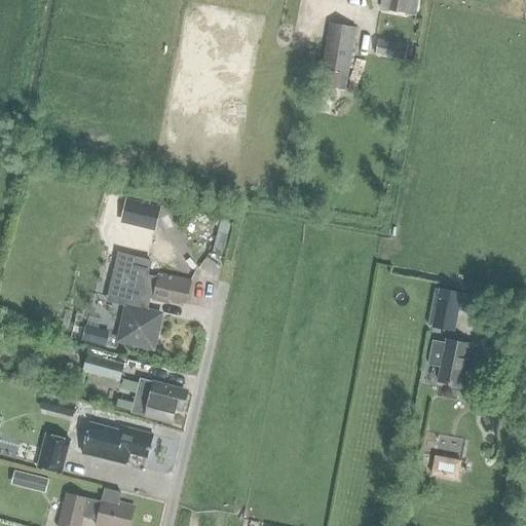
[(387,11),(415,16),(417,0),(386,0),(389,1),(387,11)]
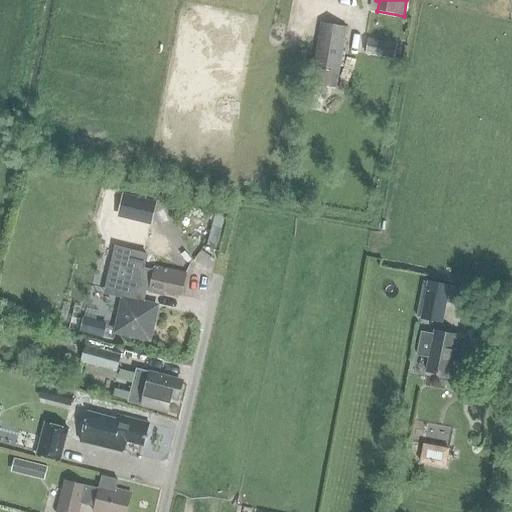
[(312,85),(308,111),(319,113),(324,87),(335,89),(346,27),(320,22),(309,84),(312,85)]
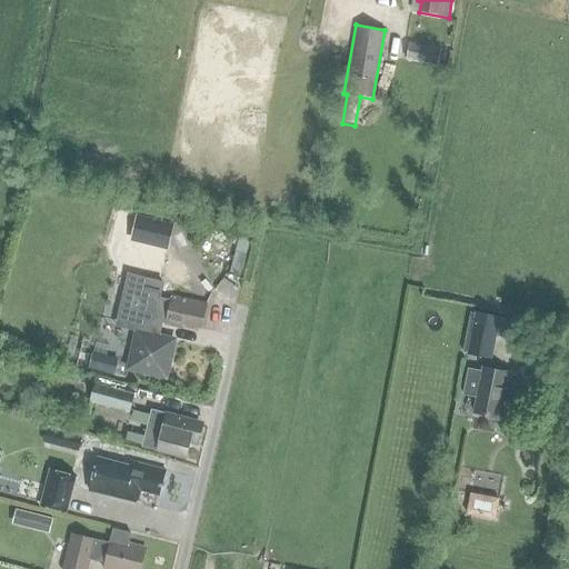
[(406,45),(405,61),(437,62),(437,46),(406,45)]
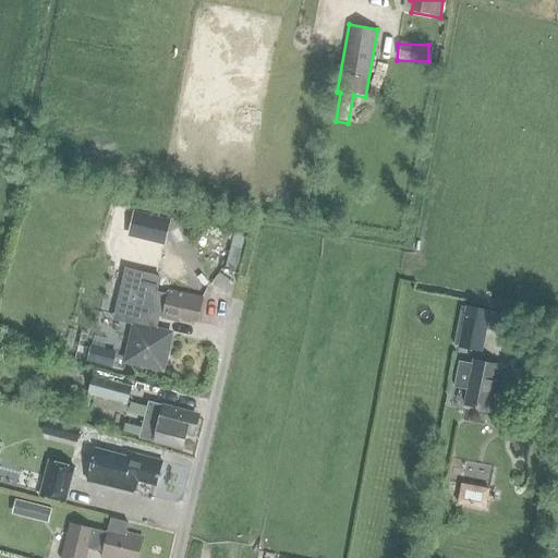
[(137,271),(129,311),(135,312),(123,361),(160,370),(169,334),(155,330),(159,315),(162,315),(161,318),(178,323),(179,318),(196,322),(202,299),(167,290),(166,294),(155,291),(159,276),(137,271)]
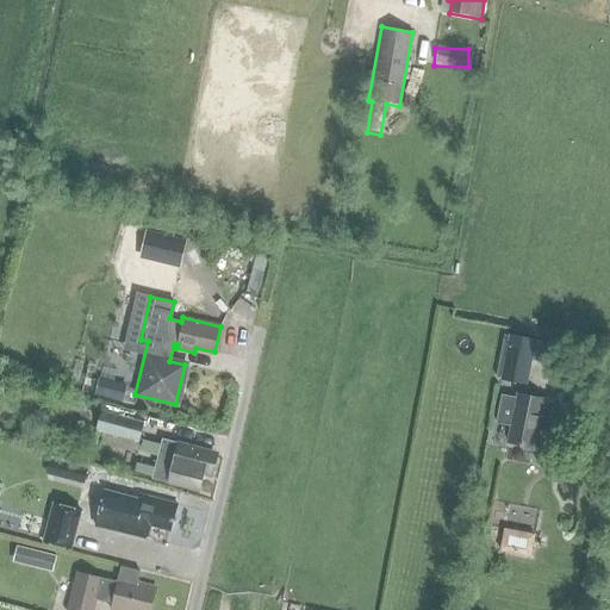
[(499,380),(527,386),(531,361),(543,363),(547,346),(535,343),(535,340),(509,334),(499,380)]
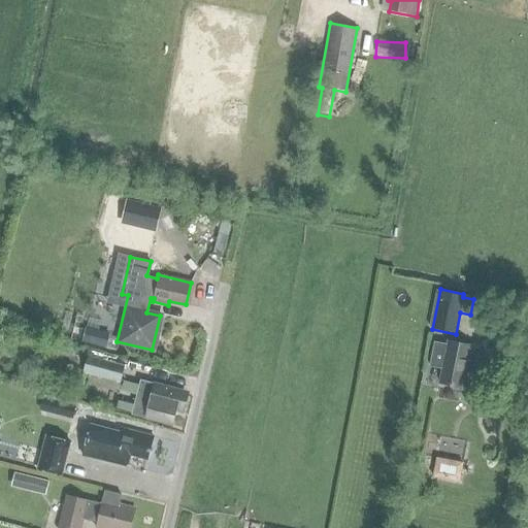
[(86,327),(81,342),(106,349),(110,333),(86,327)]
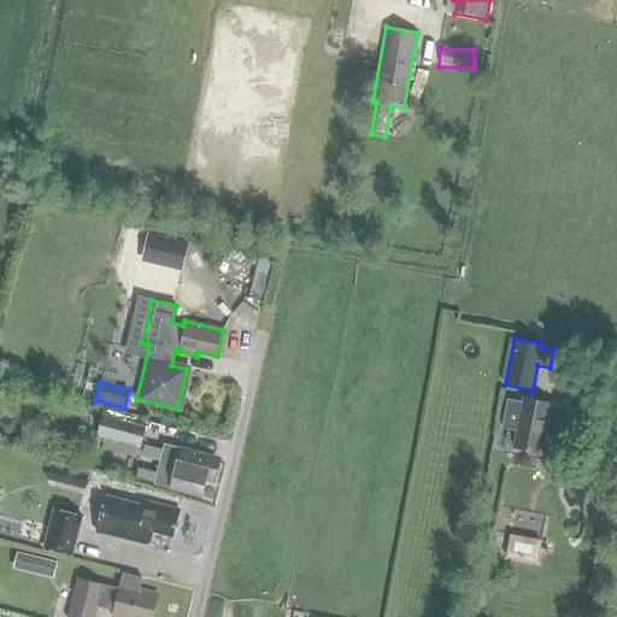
[(513,447),(552,456),(557,453),(563,427),(558,423),(545,421),(548,404),(523,399),(522,403),(507,400),(501,428),(517,430),(513,447)]
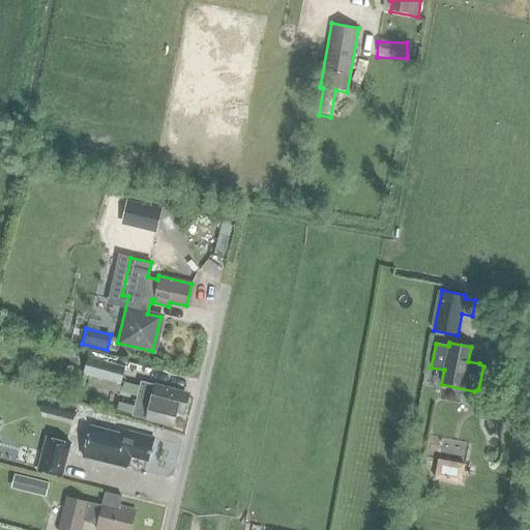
[(83,375),(120,384),(124,367),(87,358),(83,375)]
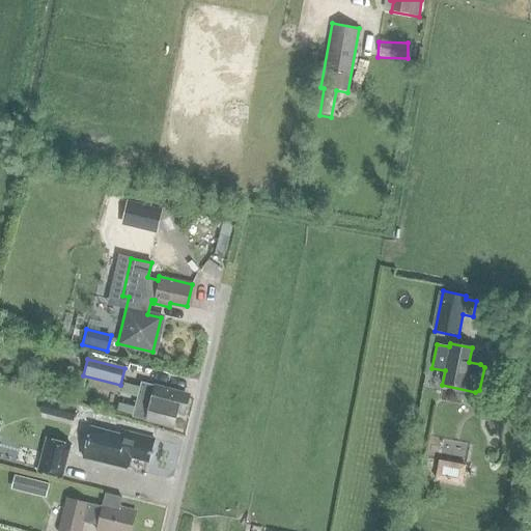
[(132,417),(171,427),(175,413),(183,415),(187,399),(171,395),(172,391),(155,386),(154,390),(140,387),(132,417)]
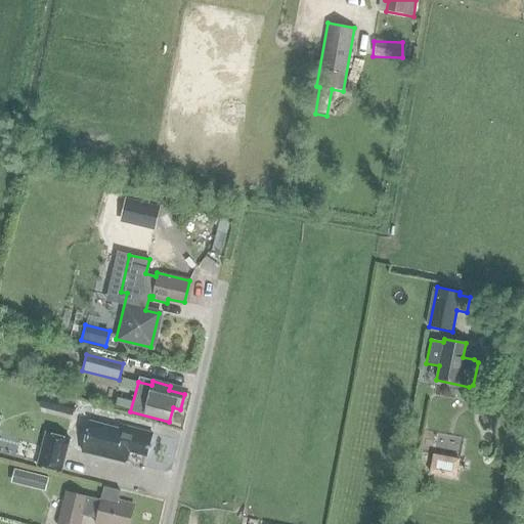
[(38,407),(71,417),(75,403),(42,394),(38,407)]
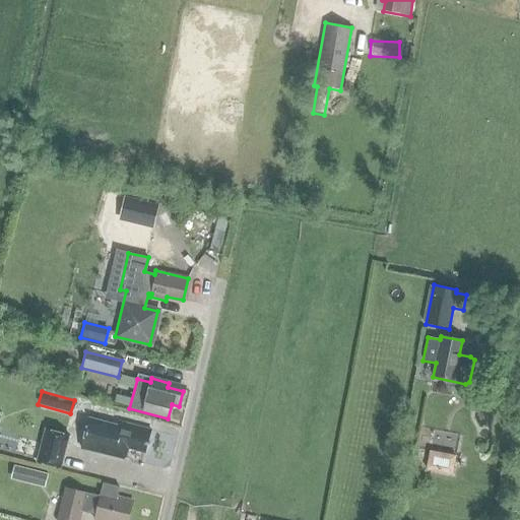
[(128,448),(144,452),(150,430),(119,421),(118,426),(88,418),(81,448),(125,460),(128,448)]
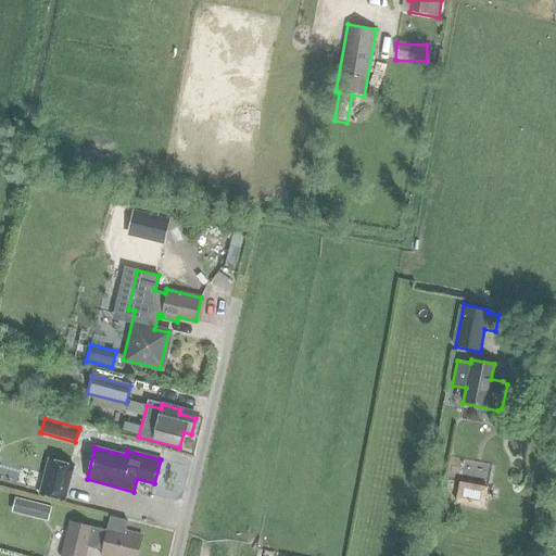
[(38,495),(64,502),(74,465),(48,458),(38,495)]
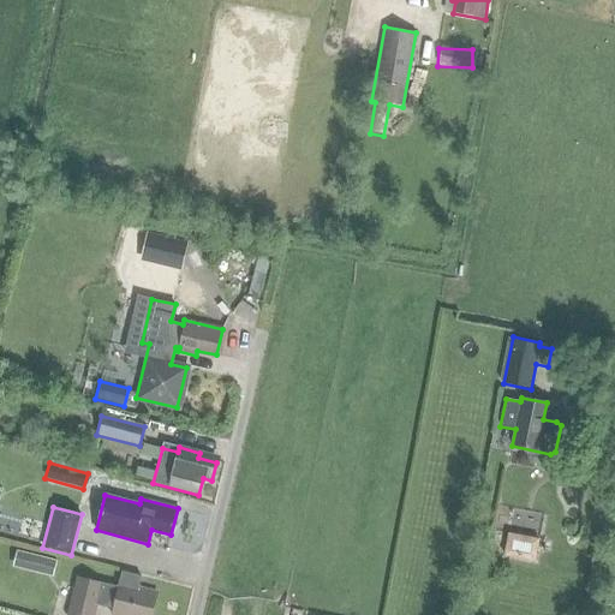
[(535,554),(537,536),(508,533),(506,550),(535,554)]
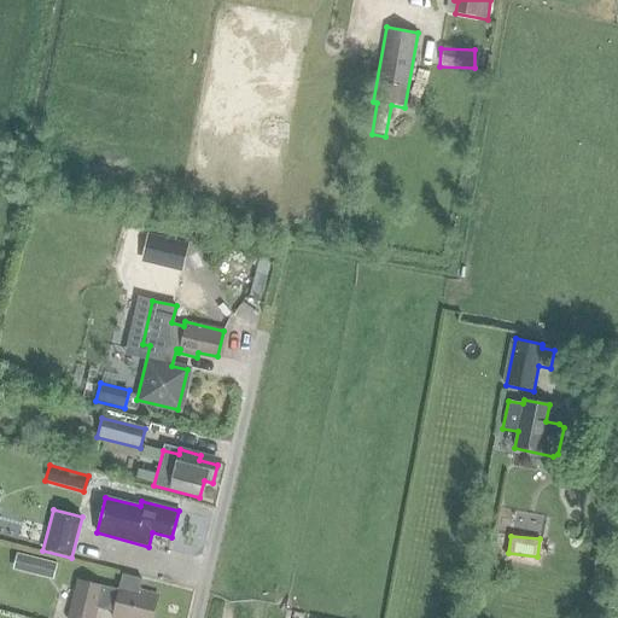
[(12,571),(53,573),(54,558),(13,555),(12,571)]
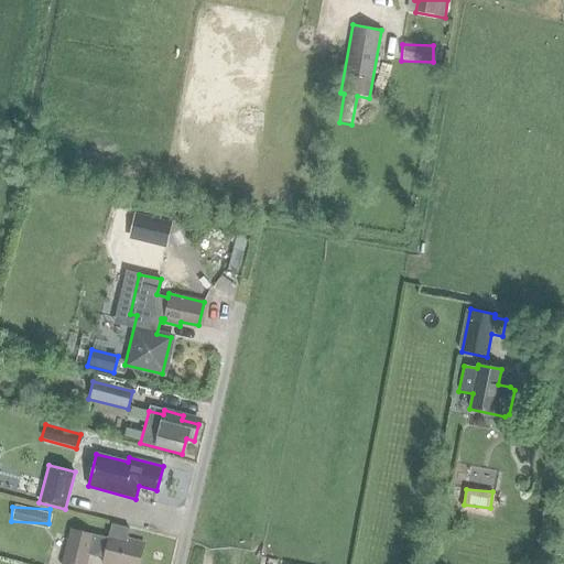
[(141,550),(143,543),(109,534),(108,539),(71,529),(61,563),(86,563),(89,555),(104,559),(101,563),(104,563),(119,563),(120,563),(121,563),(138,563),(142,550),(141,550)]
